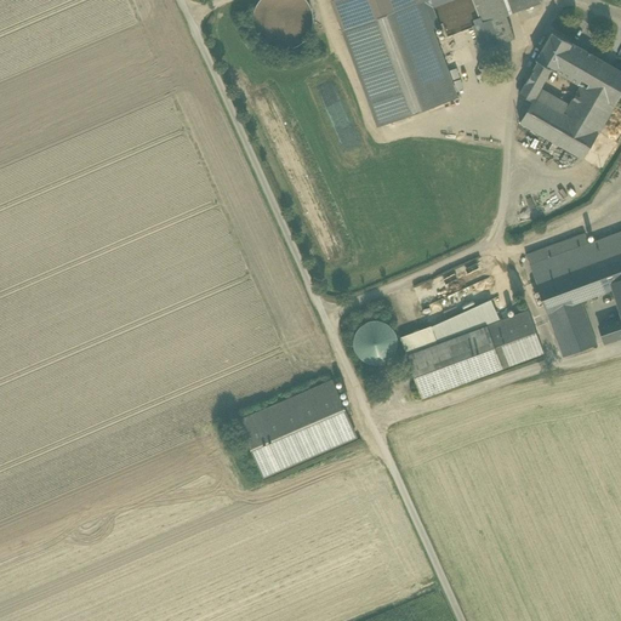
[(271,46),(281,49),(292,47),(303,41),(309,33),(313,21),(311,10),(305,0),(261,0),(256,6),(254,18),(255,29),(261,39),(271,46)]
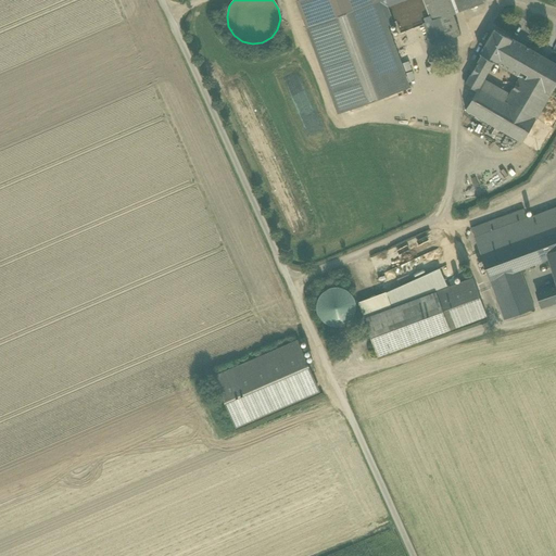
[(308,26),(376,1),(375,0),(301,0),(299,1),(308,26)]
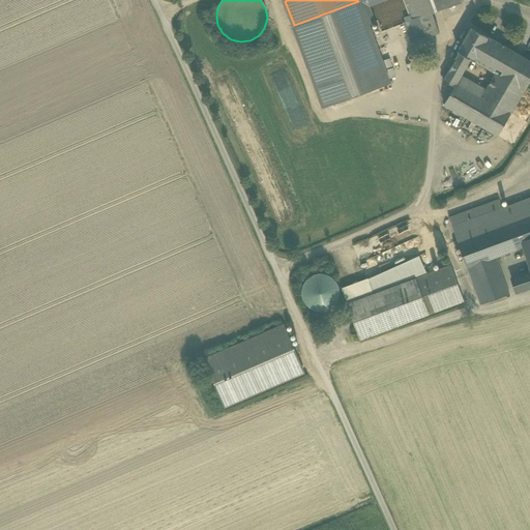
[(365,0),(359,2),(367,26),(377,23),(371,7),(389,0),(365,0)]
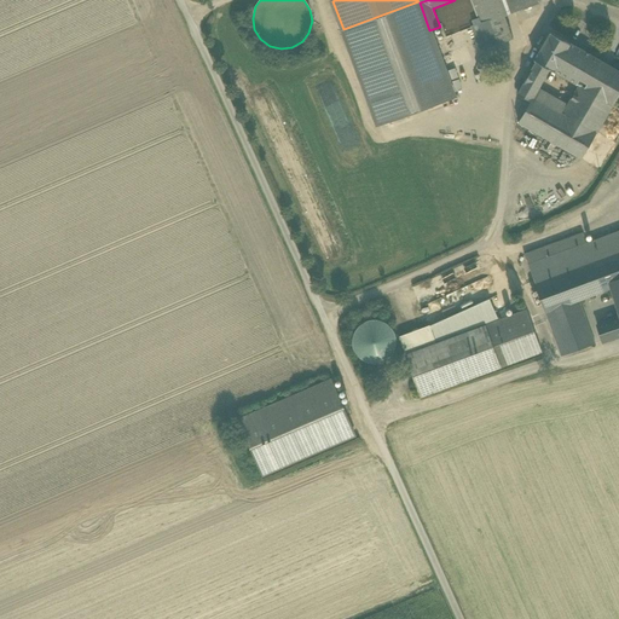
[(485,34),(489,46),(513,38),(504,15),(537,3),(536,0),(472,0),(480,23),(485,34)]
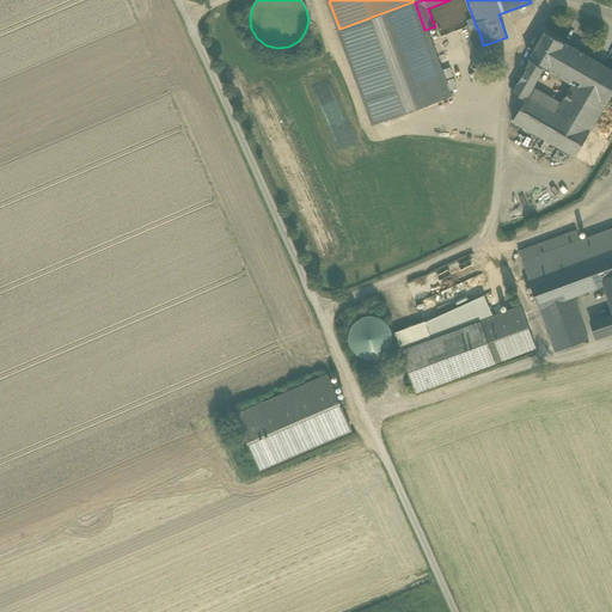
[(340,29),(374,123),(448,96),(424,30),(415,2),(414,1),(340,29)]
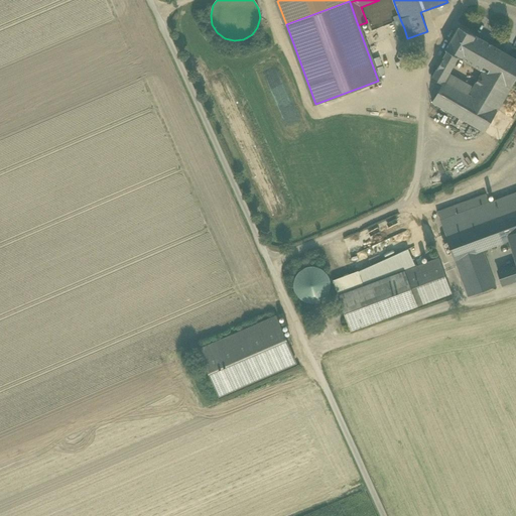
[(393,21),(397,31),(404,28),(400,19),(393,21)]
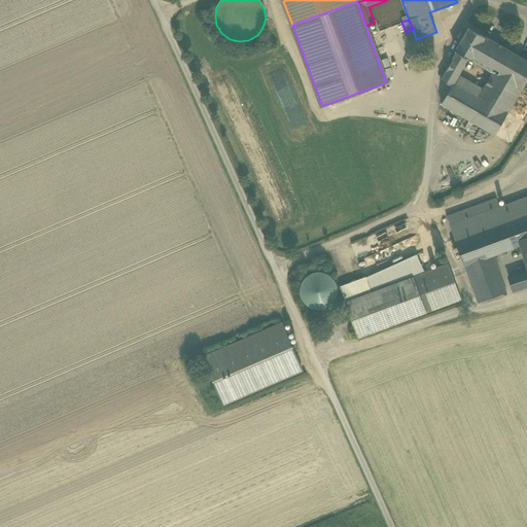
[(468,59),(471,61),(486,37),(469,27),(455,51),(457,53),(468,59)]
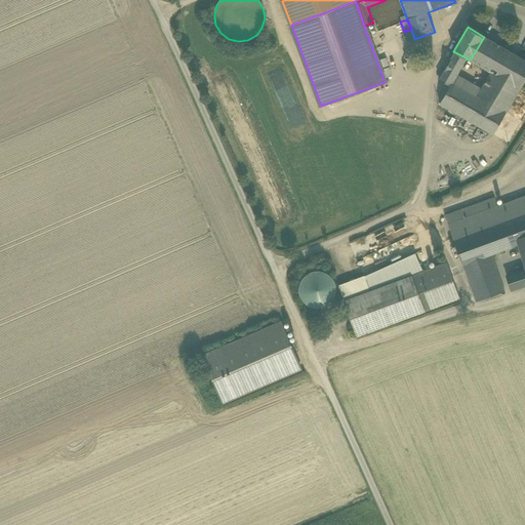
[(414,39),(411,29),(404,32),(407,41),(414,39)]
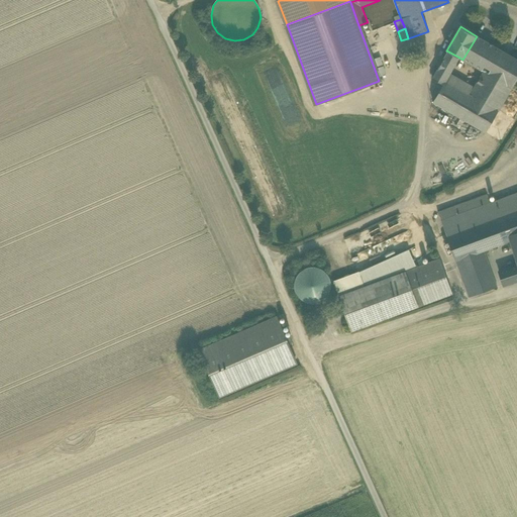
[(475,87),(470,95),(498,111),(516,78),(516,59),(477,36),(462,60),(484,72),(475,87)]
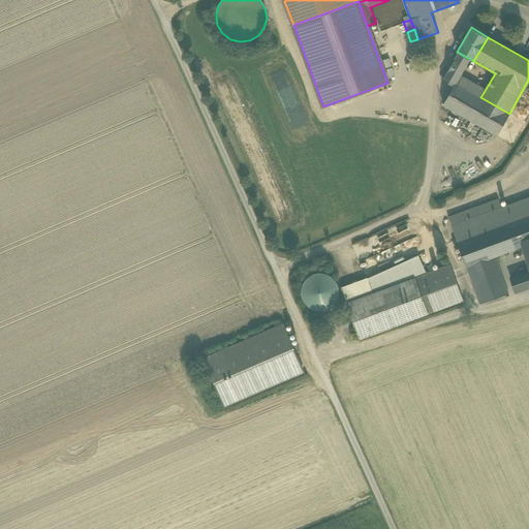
[(459,53),(453,62),(464,69),(470,59),(459,53)]
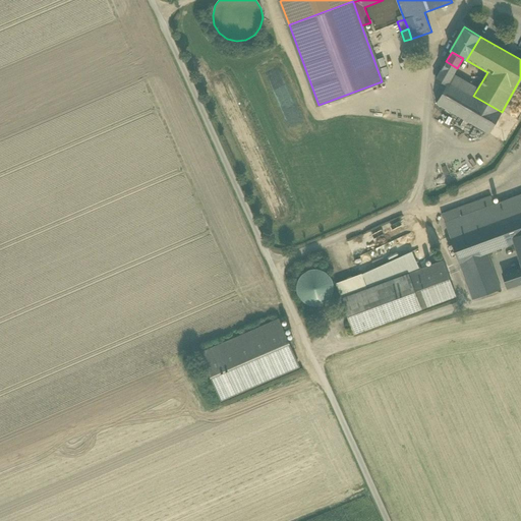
[(454,73),(457,68),(446,61),(442,68),(453,74),(454,73)]
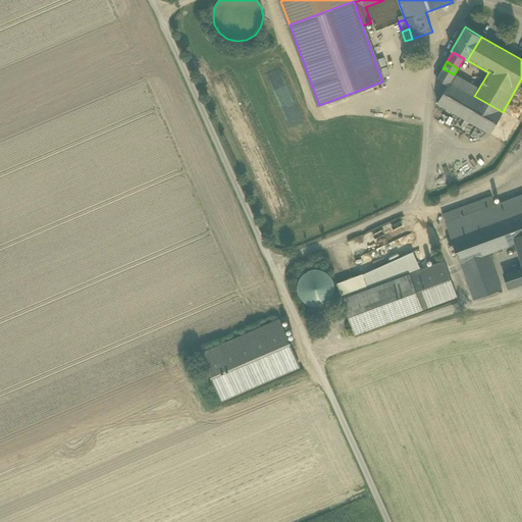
[(450,83),(454,74),(442,68),(436,79),(448,86),(450,82),(450,83)]
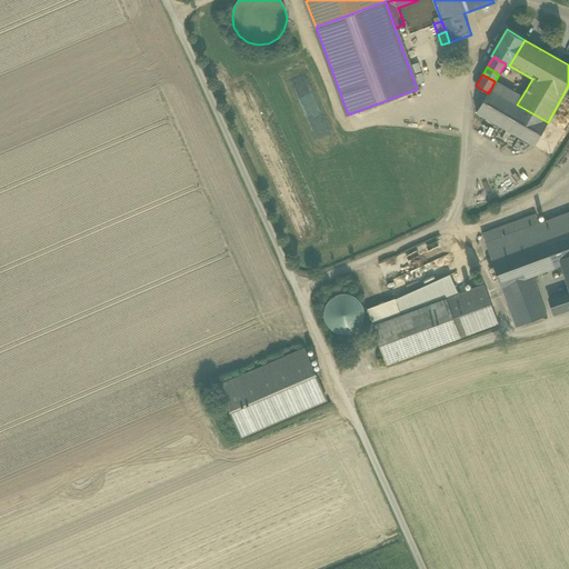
[(517,105),(522,96),(496,80),(495,81),(490,90),(517,105)]
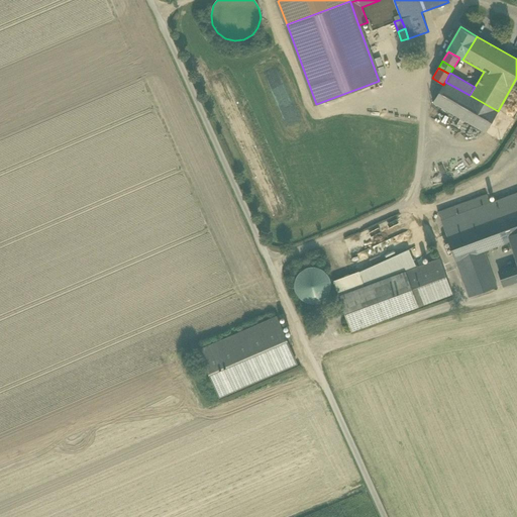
[(486,132),(498,111),(470,95),(445,82),(445,81),(443,85),(433,102),(486,132)]
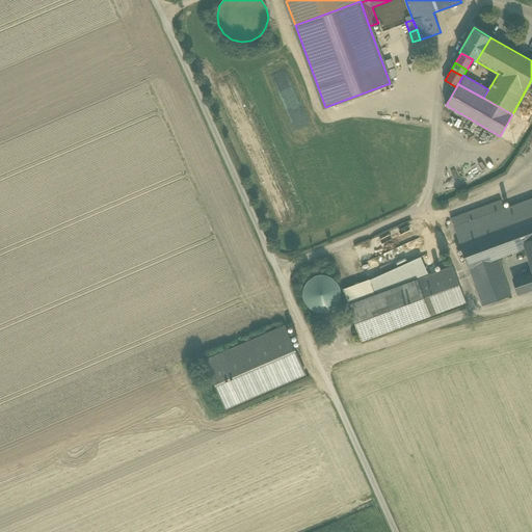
[(531,197),(504,209),(510,225),(531,217),(531,197)]
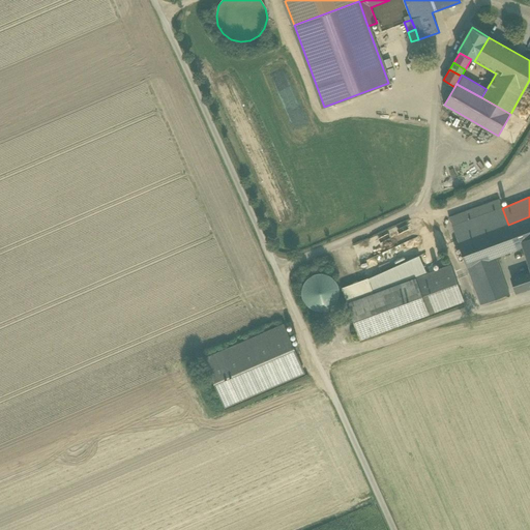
[(499,229),(508,225),(502,208),(499,200),(448,217),(459,243),(499,229)]
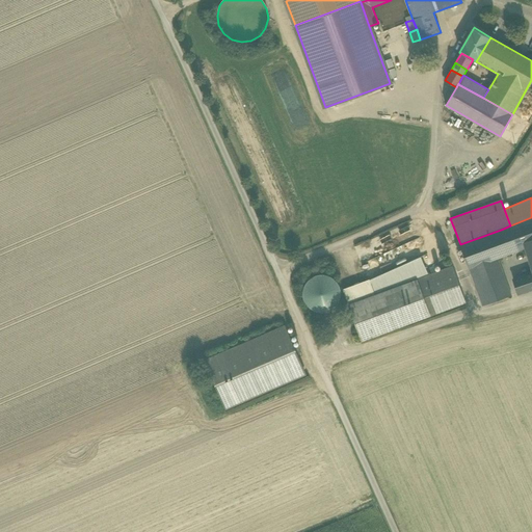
[(531,217),(510,225),(501,230),(509,254),(523,249),(526,248),(524,241),(531,238),(531,217)]
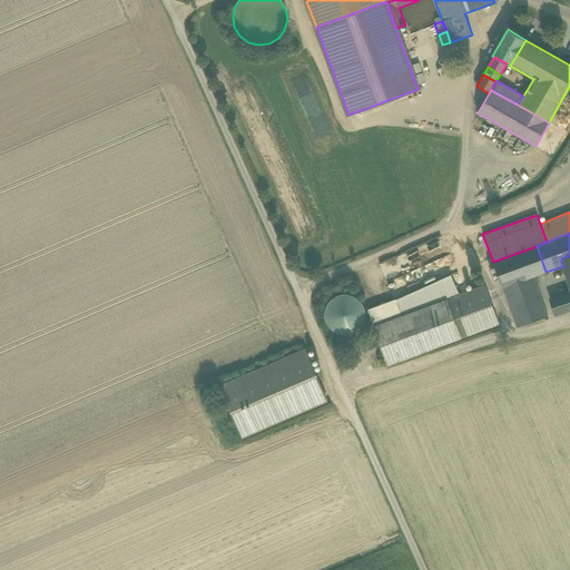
[(517,327),(548,317),(542,304),(532,277),(546,272),(537,246),(493,262),(517,327)]
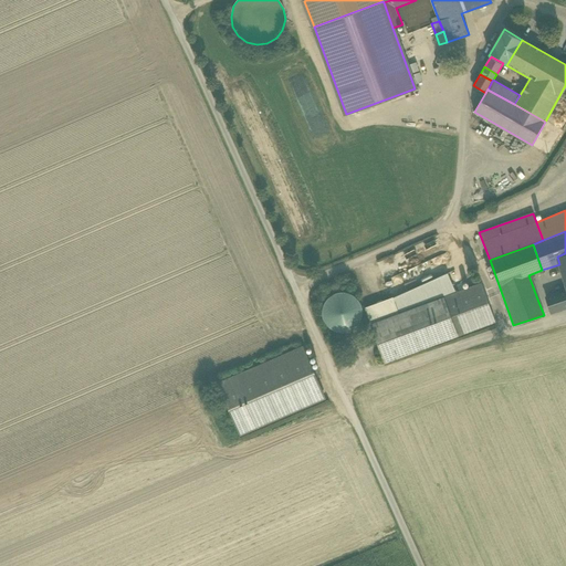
[(365,311),(370,325),(456,294),(449,273),(365,311)]
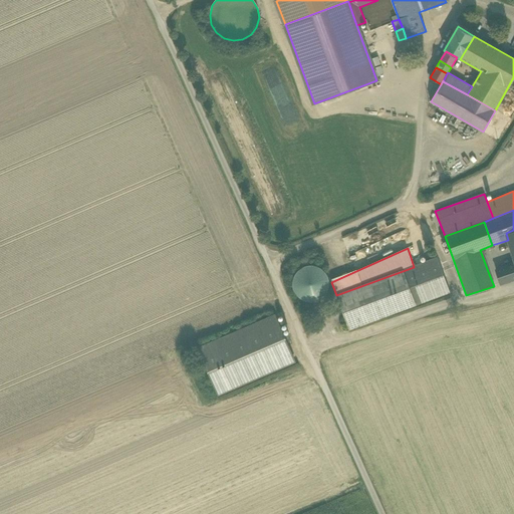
[(336,295),(349,329),(450,292),(437,258),(414,267),(336,295)]
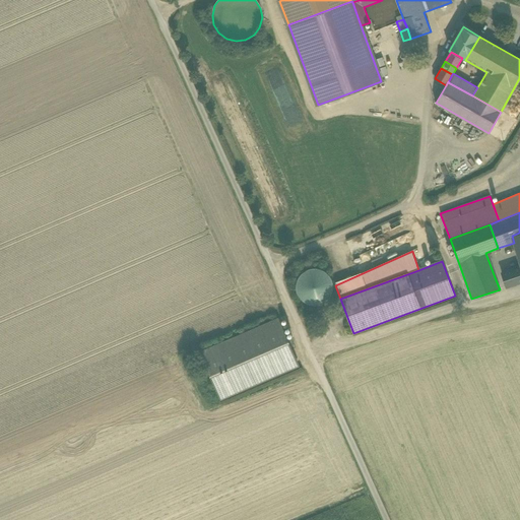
[(519,267),(502,274),(507,286),(519,281),(519,267)]
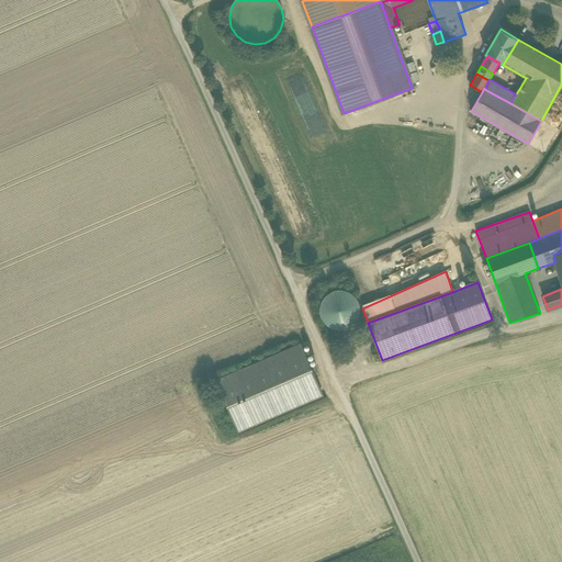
[(341,291),(334,291),(327,294),(323,301),(321,307),(321,315),(324,323),(330,327),(337,329),(345,328),(352,325),(357,319),(359,312),(359,304),(355,298),(349,293),(341,291)]
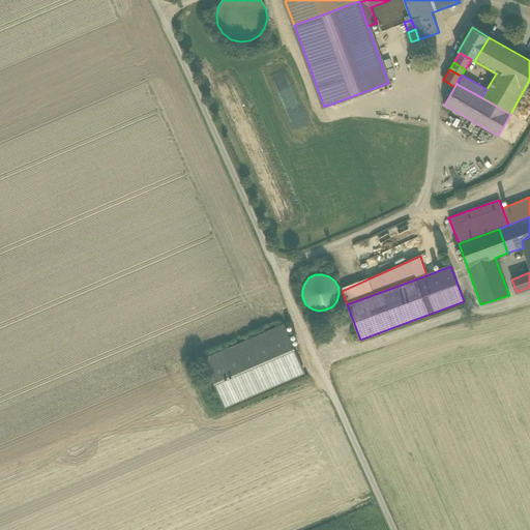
[(205,359),(226,407),(304,373),(284,325),(205,359)]
